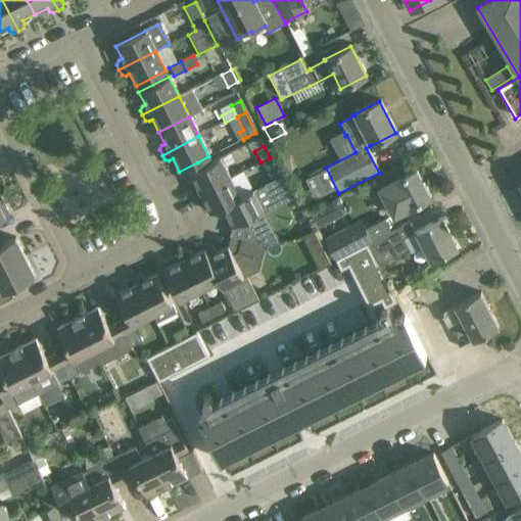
[(276,170),(270,157),(261,162),(267,175),(276,170)]
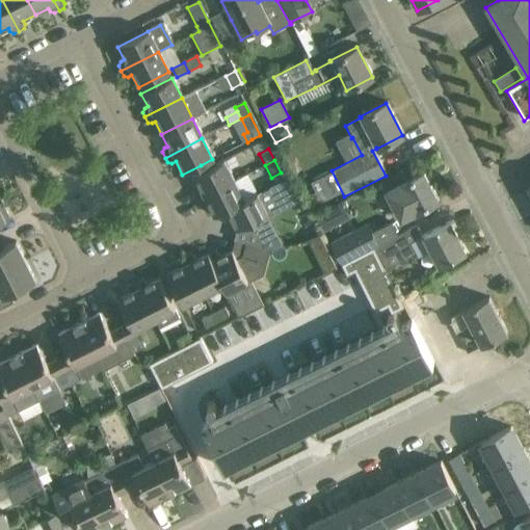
[(196,201),(233,182),(221,161),(211,167),(192,177),(199,189),(195,191),(193,195),(196,201)]
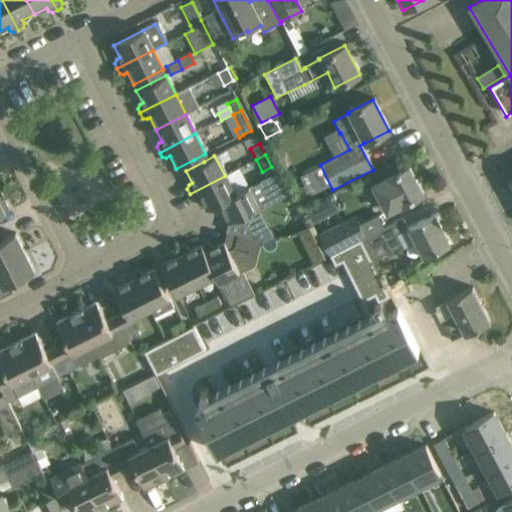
[(388,179),(372,187),(387,213),(422,195),(408,168),(387,178),(388,179)]
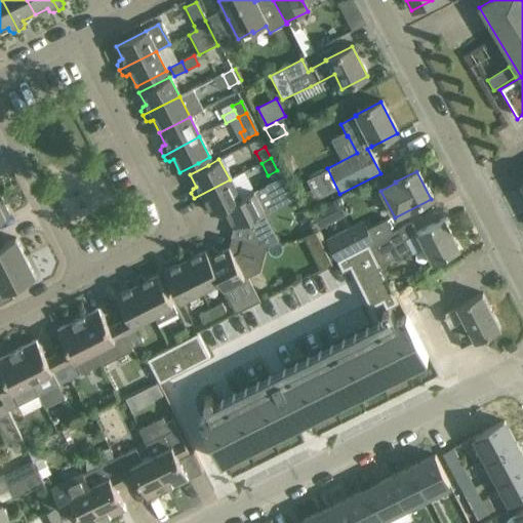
[(230,179),(194,198),(196,202),(200,203),(204,202),(210,214),(216,211),(240,198),(230,179)]
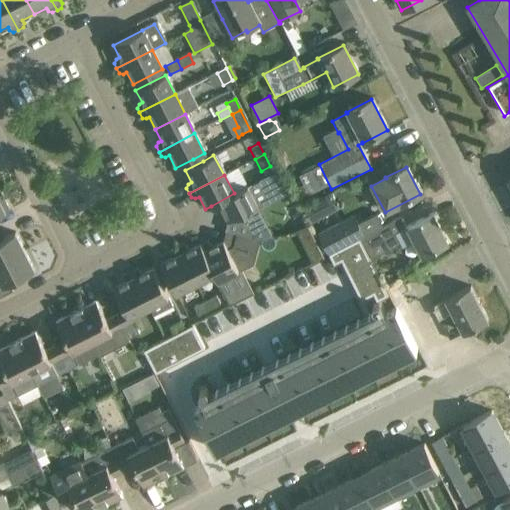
[(231,221),(257,207),(246,187),(234,193),(211,206),(213,210),(218,211),(221,210),(228,223),(231,221)]
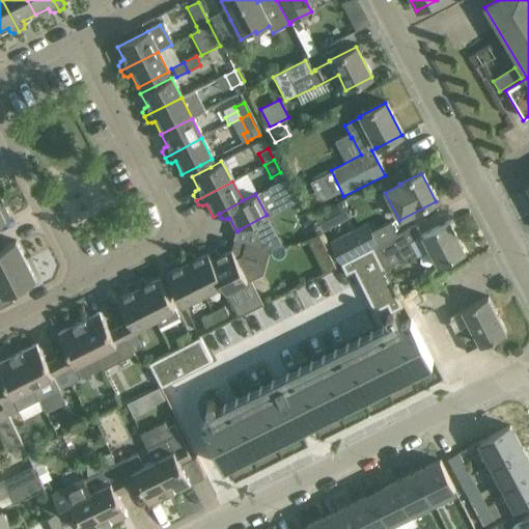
[(341,201),(313,216),(321,230),(350,216),(341,201)]
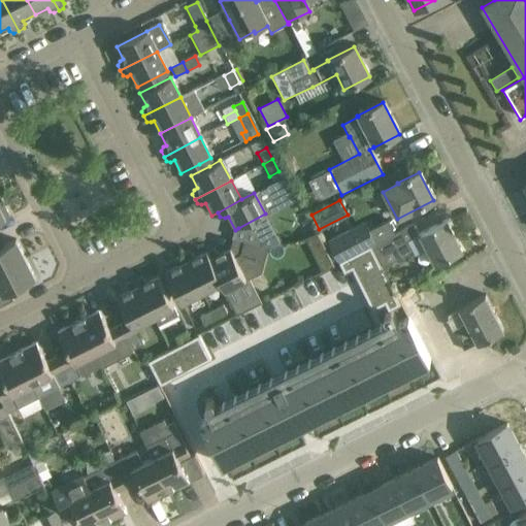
[(0,223),(8,219),(0,201),(0,223)]
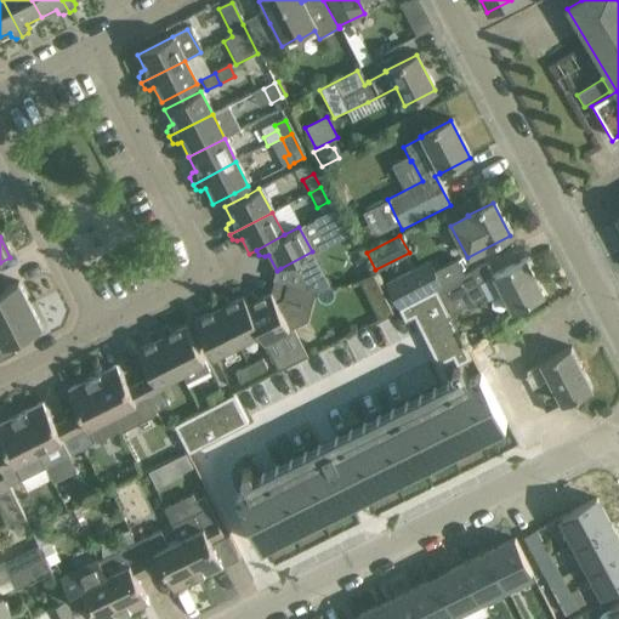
[(437,289),(449,316),(484,297),(487,302),(503,294),(512,312),(541,297),(523,260),(490,277),(483,265),(437,289)]
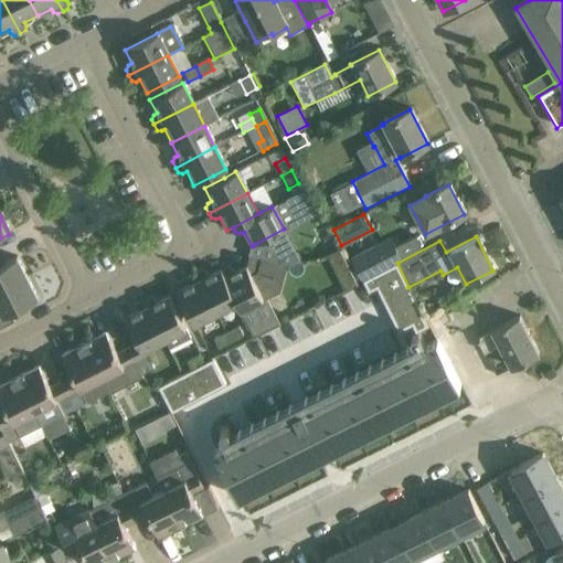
[(349,259),(360,282),(395,263),(396,262),(401,261),(389,238),(349,259)]
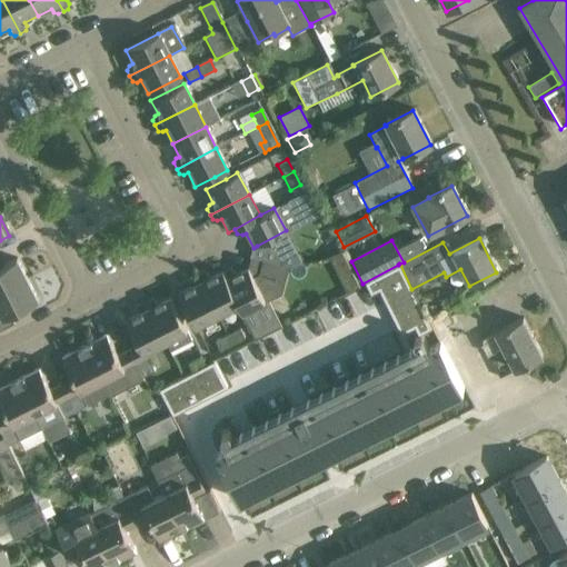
[(278,265),(281,252),(257,246),(254,248),(252,248),(250,258),(278,266),(278,265)]
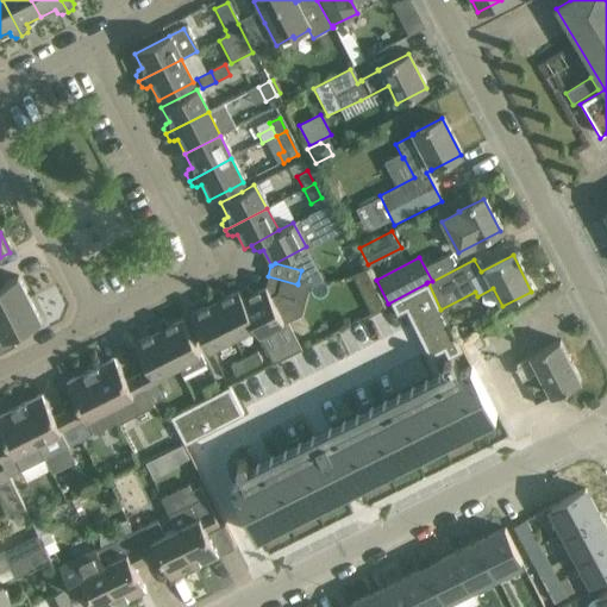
[(365,269),(350,276),(357,289),(371,282),(365,269)]
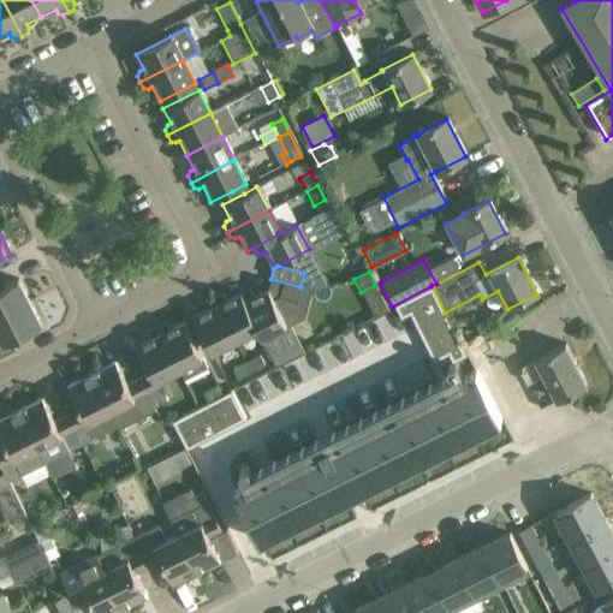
[(245,293),(239,296),(256,331),(261,339),(303,317),(310,289),(301,286),(301,287),(271,279),(267,291),(251,298),(250,295),(245,293)]
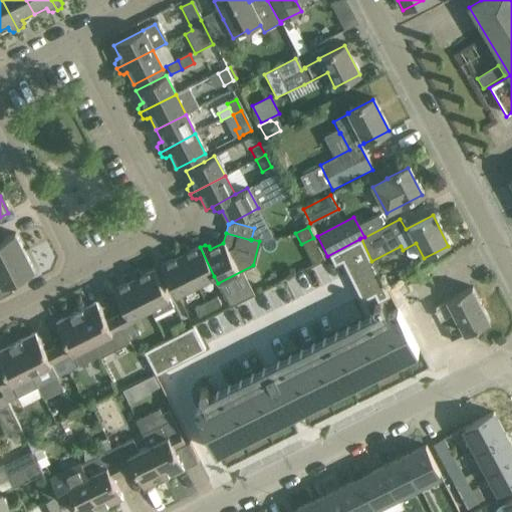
[(0,265),(23,254),(14,235),(0,241),(0,265)]
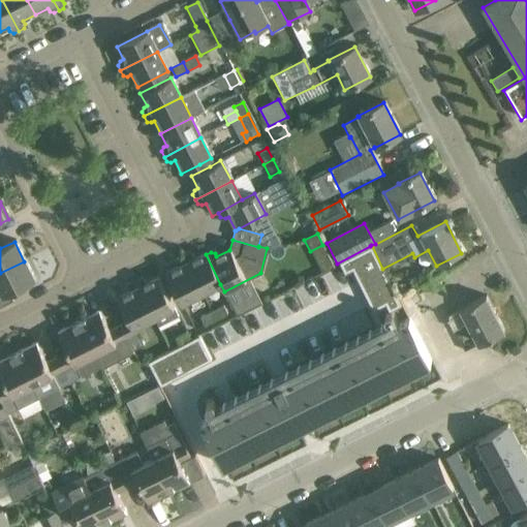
[(370,248),(339,265),(344,275),(353,270),(357,275),(354,275),(365,296),(367,295),(369,300),(367,301),(372,311),(386,304),(391,312),(401,307),(370,248)]
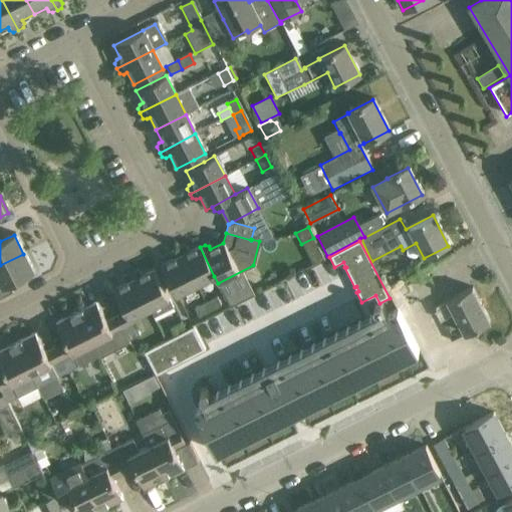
[(177,250),(196,286),(214,276),(200,247),(200,246),(187,252),(186,249),(182,247),(177,250)]
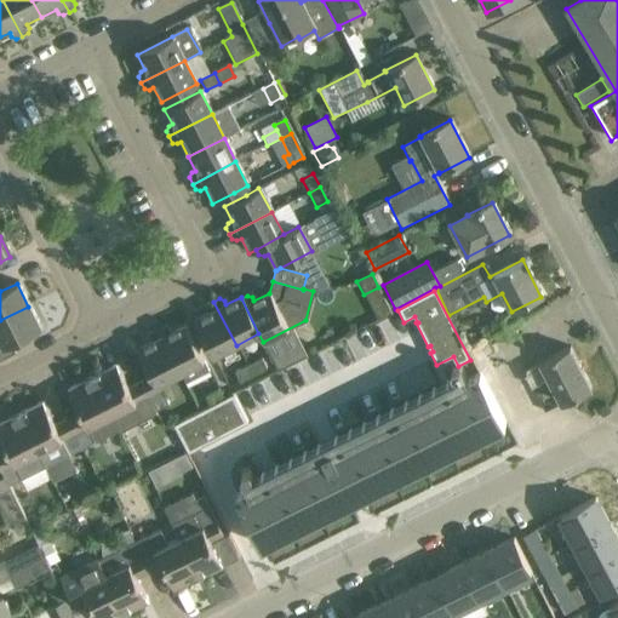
[(384,298),(368,305),(376,320),(390,312),(384,298)]
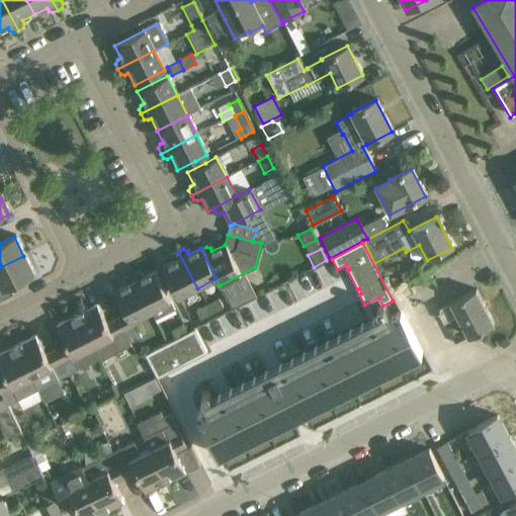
[(161,268),(170,286),(177,298),(197,288),(178,252),(173,254),(172,258),(174,261),(161,268)]
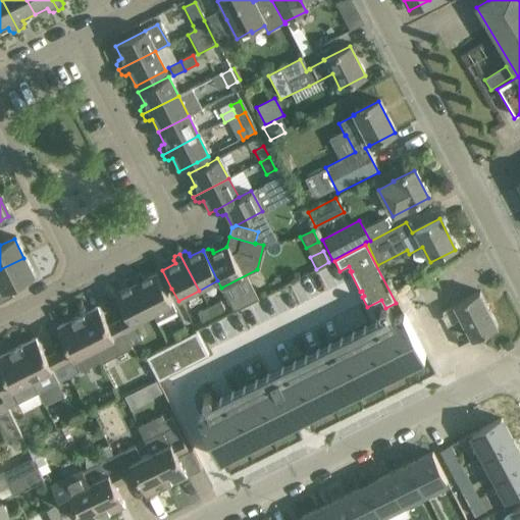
[(0,303),(12,297),(8,290),(34,277),(23,258),(0,269),(0,303)]
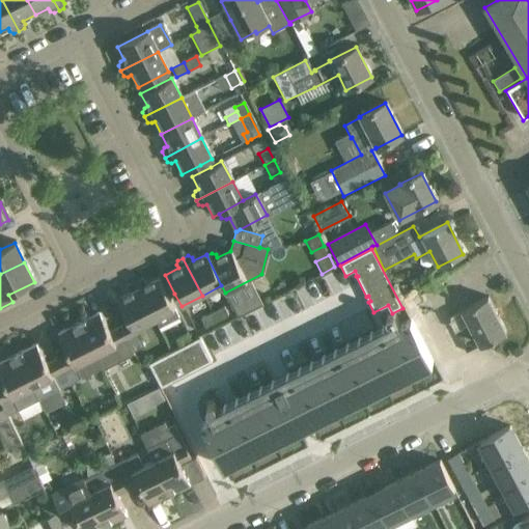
[(134,282),(154,321),(173,310),(158,278),(144,285),(143,282),(139,280),(134,282)]
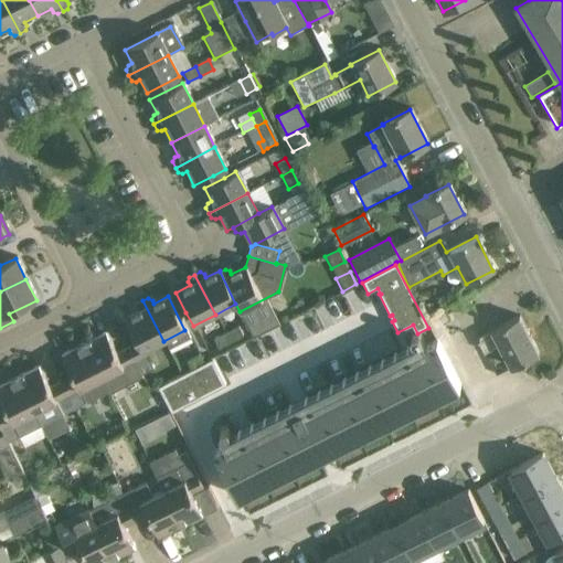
[(137,344),(127,349),(141,378),(153,371),(144,351),(163,341),(142,300),(137,304),(136,308),(138,311),(124,319),(137,344)]
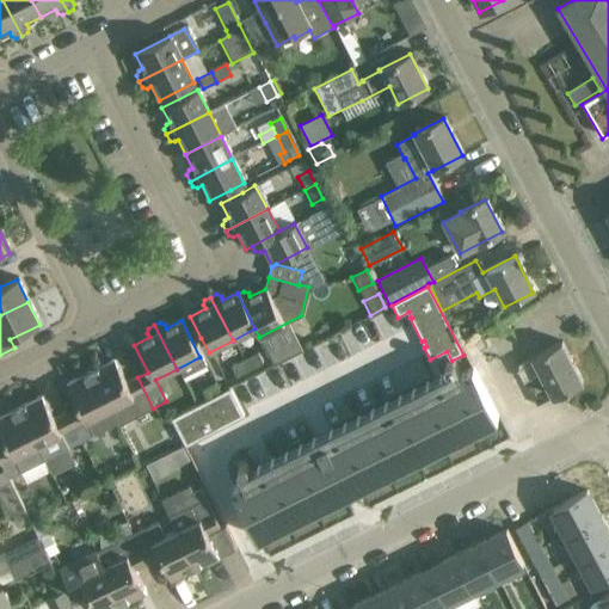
[(580,385),(560,343),(515,367),(522,382),(539,374),(552,399),(580,385)]
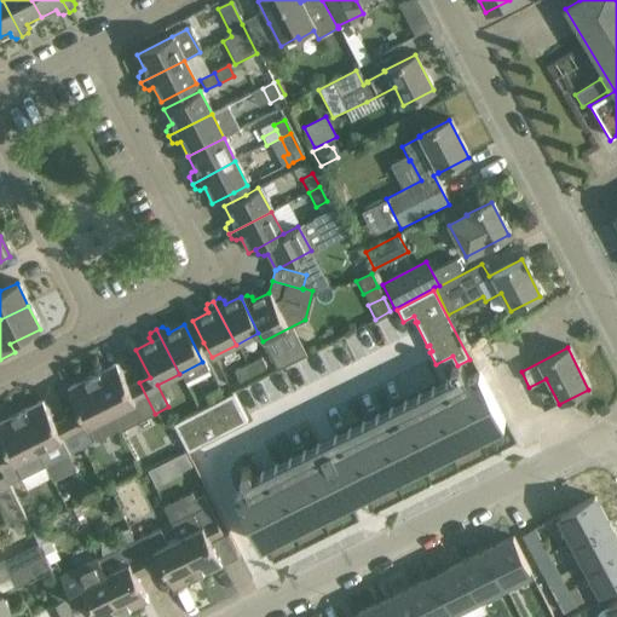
[(265,369),(260,358),(246,365),(252,376),(265,369)]
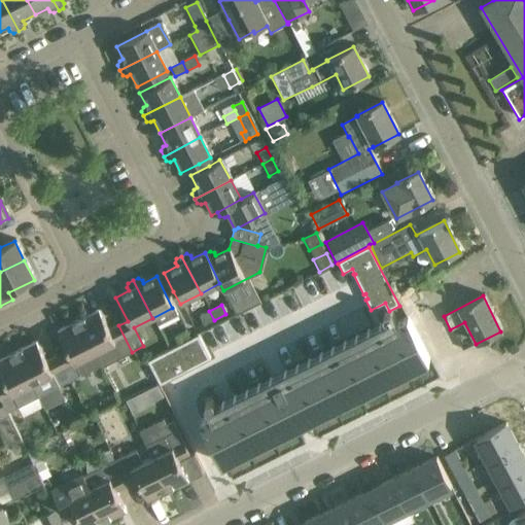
[(98,311),(76,322),(98,366),(100,366),(94,354),(114,344),(120,357),(132,352),(118,325),(107,330),(98,311)]
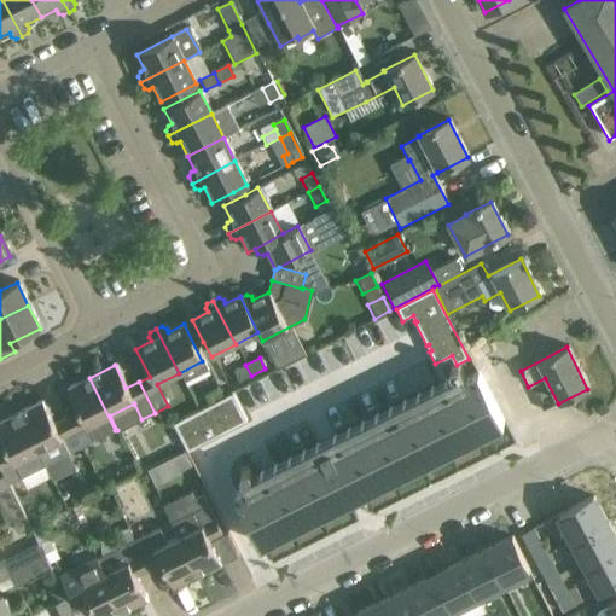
[(238,383),(251,376),(245,365),(232,372),(238,383)]
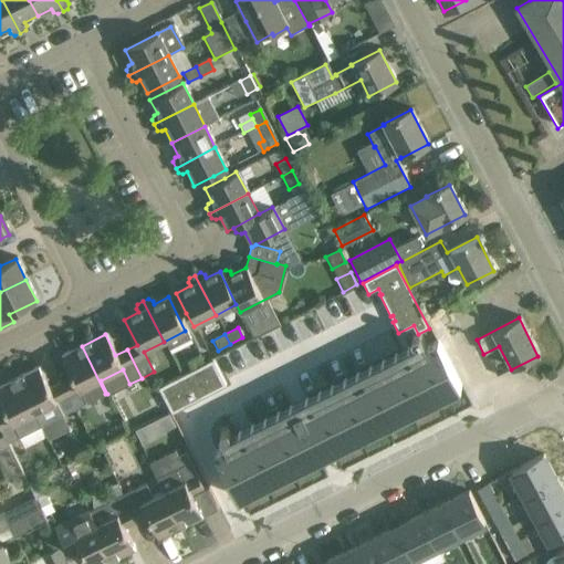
[(436,343),(216,459),(240,504),(256,495),(252,489),(262,483),(265,490),(281,482),(278,476),(299,465),(302,471),(316,463),(316,462),(332,453),(333,456),(347,448),(343,440),(365,429),(368,437),(397,421),(394,415),(415,403),(419,410),(426,406),(435,401),(430,395),(440,390),(444,397),(460,388),(436,343)]
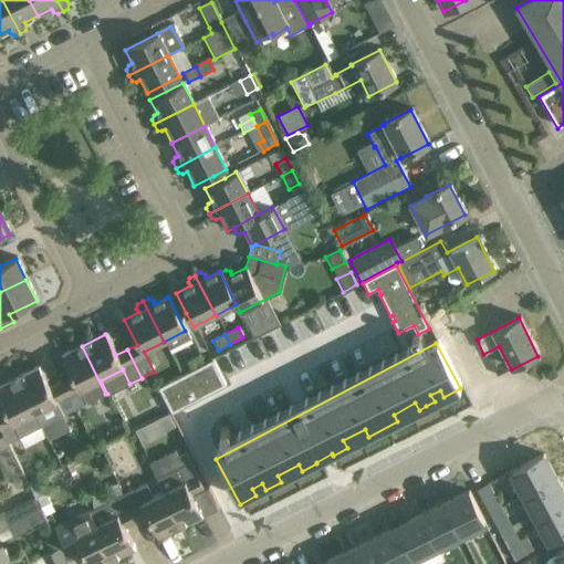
[(59,384),(73,410),(105,394),(82,346),(61,356),(72,377),(59,384)]
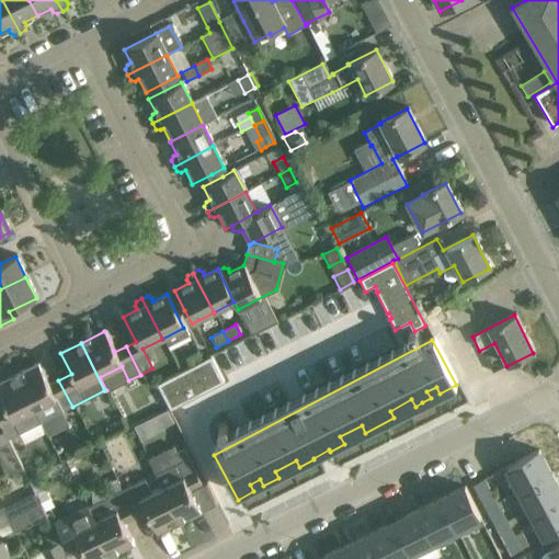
[(190,368),(203,361),(197,352),(183,357),(190,368)]
